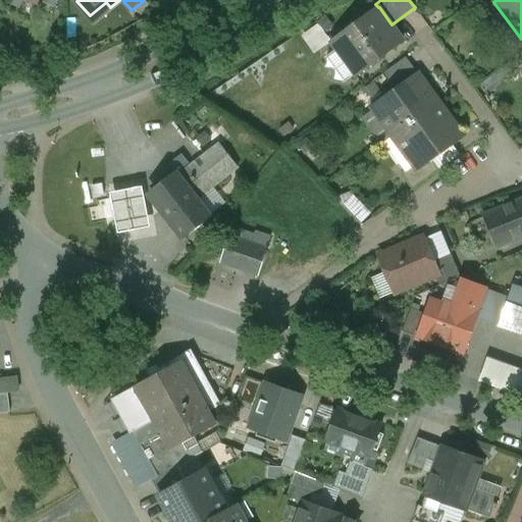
[(378,7),(331,42),(356,75),(403,40),(392,24),(379,7),(378,7)]
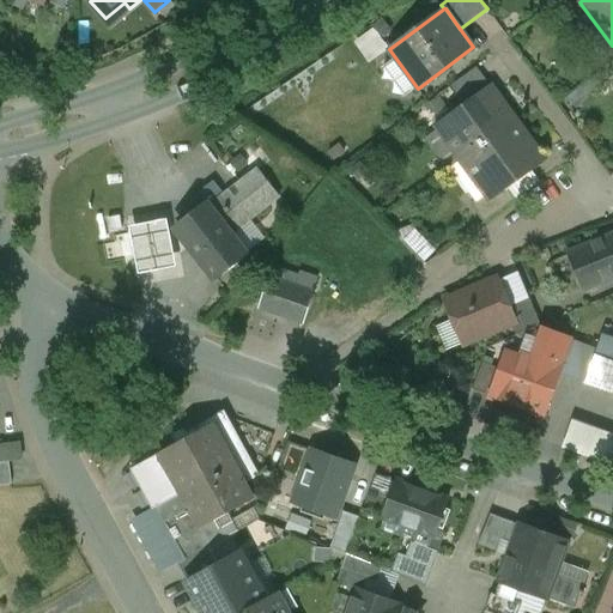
[(477,67),(449,86),(466,109),(493,89),(477,67)]
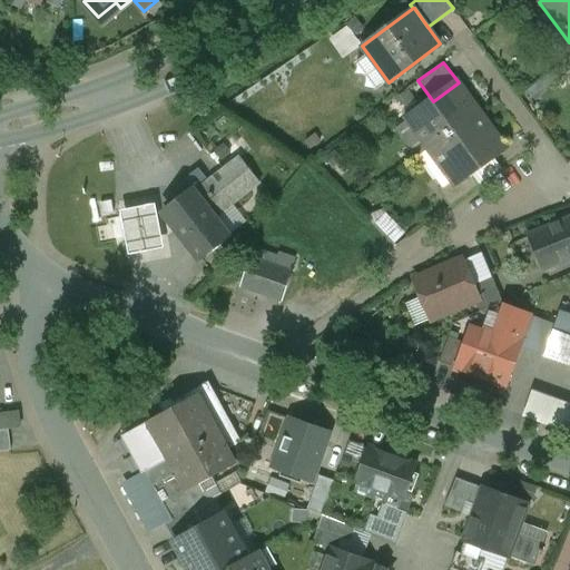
[(433,101),(408,120),(428,148),(431,146),(479,110),(459,82),(433,101)]
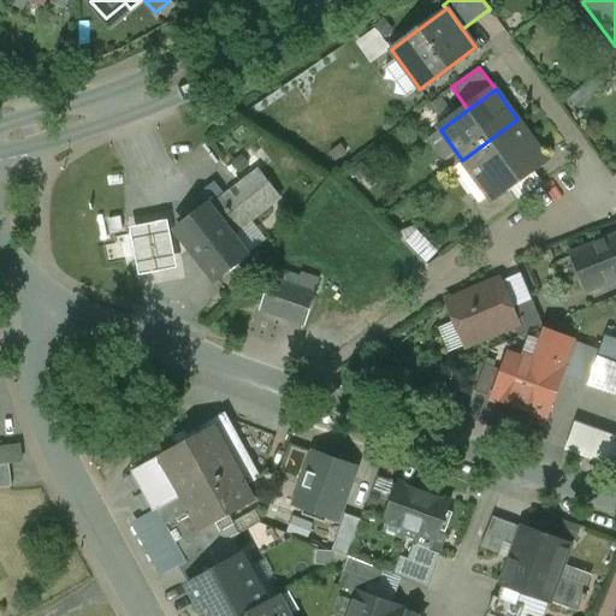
[(517,119),(466,158),(491,191),(492,194),(505,183),(544,155),(517,119)]
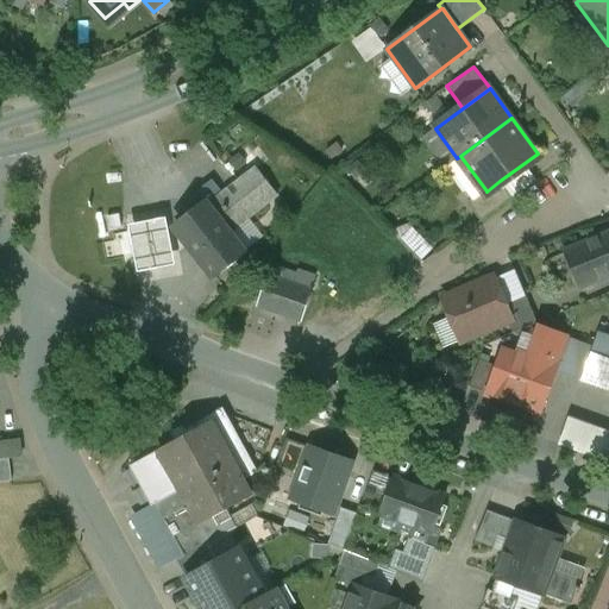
[(256,167),(207,205),(228,233),(277,195),(256,167)]
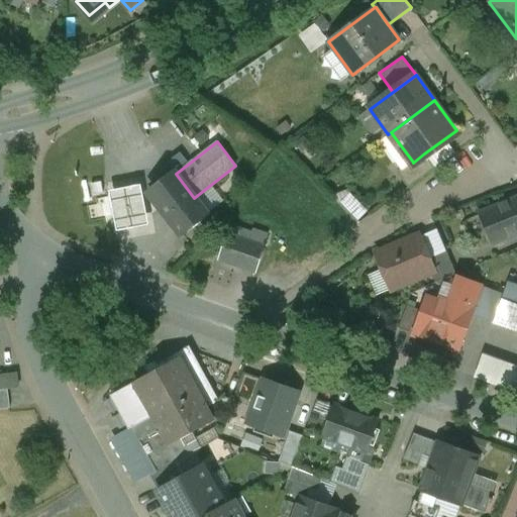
[(424,153),(413,163),(412,161),(397,172),(408,187),(434,168),(424,153)]
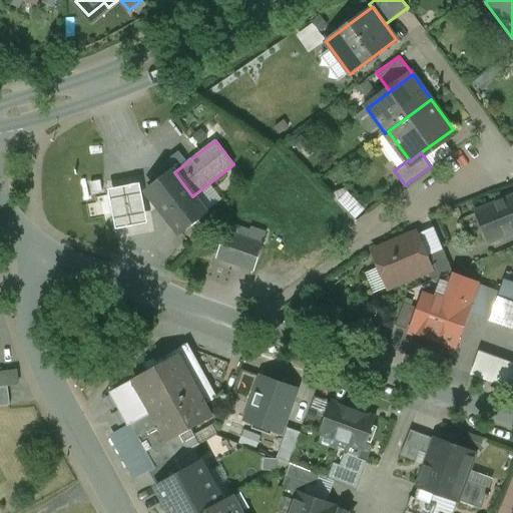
[(174,172),(173,171),(147,190),(179,231),(204,212),(192,196),(174,172)]
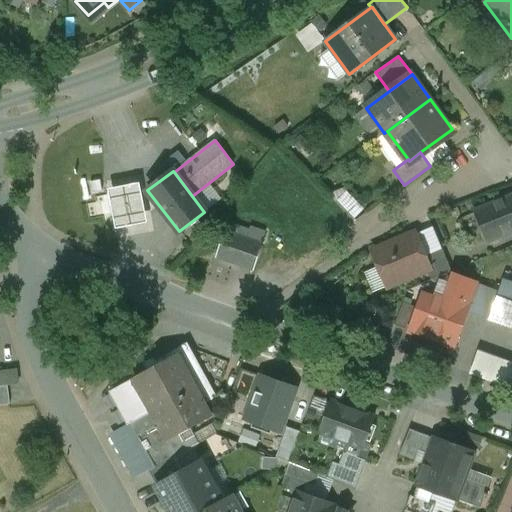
[(139,184),(107,190),(116,230),(147,224),(139,184)]
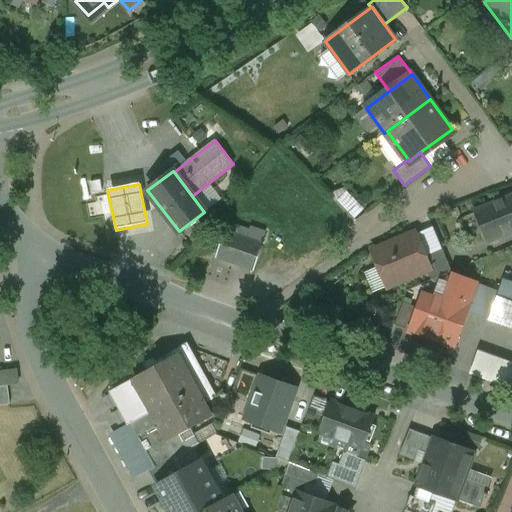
[(511,194),(474,210),(487,242),(511,232),(511,194)]
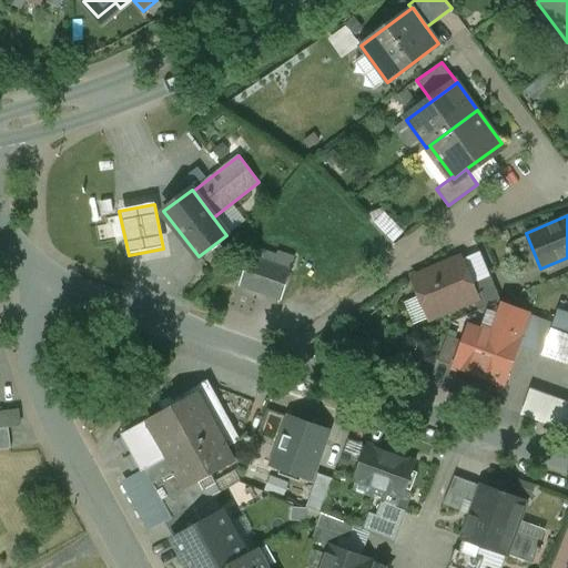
[(284,263),(276,261),(274,265),(251,257),(241,285),(281,300),(291,272),(282,269),(284,263)]
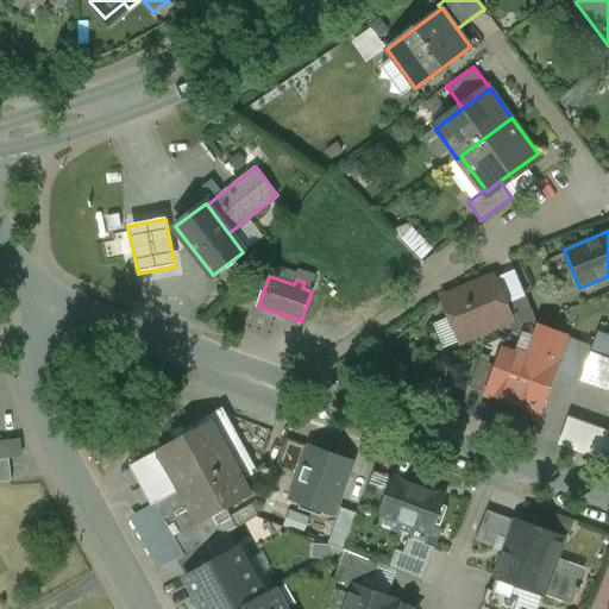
[(493,280),(444,300),(462,339),(508,320),(510,319),(503,303),(493,280)]
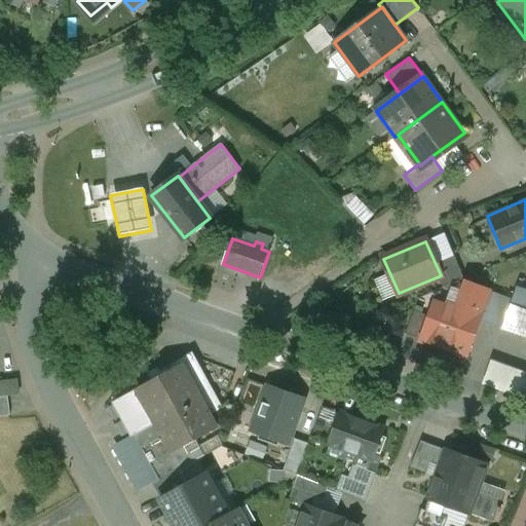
[(454,254),(435,262),(441,275),(439,276),(444,288),(464,279),(454,254)]
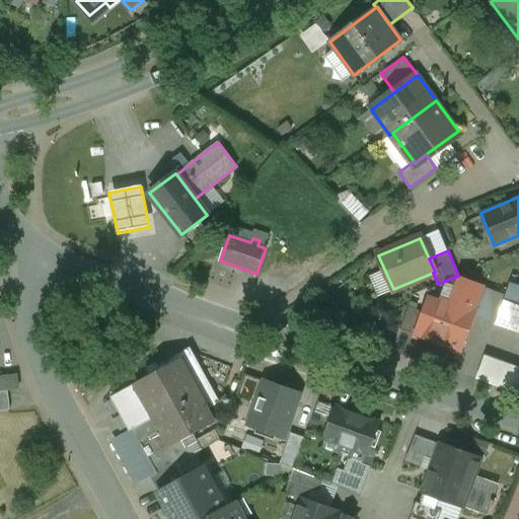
[(452,300),(442,296),(439,304),(428,300),(416,336),(460,352),(473,315),(475,309),(473,308),(478,293),(482,286),(460,278),(452,300)]
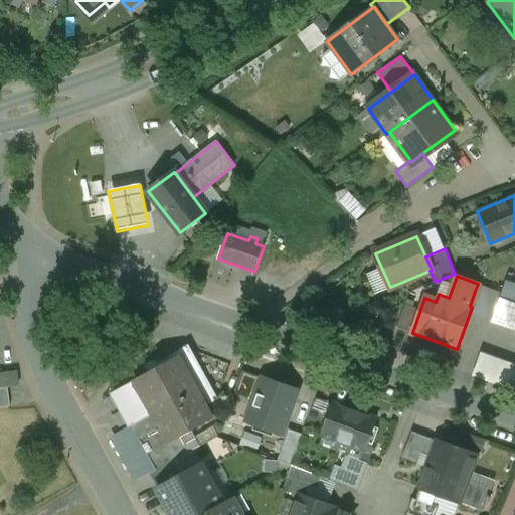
[(514,285),(505,282),(501,293),(491,321),(492,321),(514,328),(514,285)]
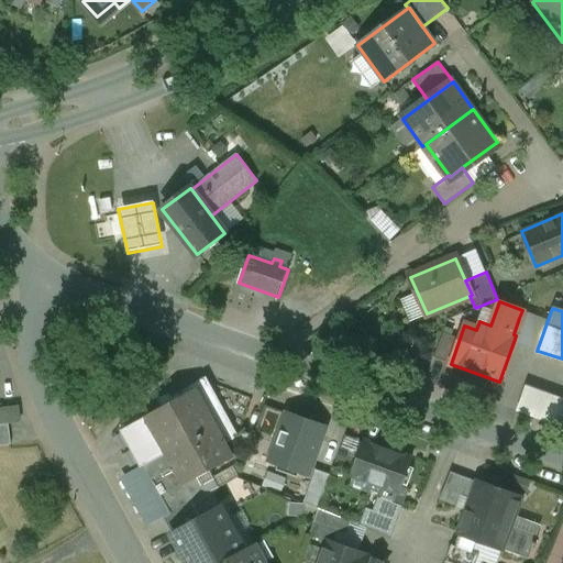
[(548,320),(523,311),(521,318),(519,318),(514,334),(516,335),(514,342),(537,351),(548,320)]
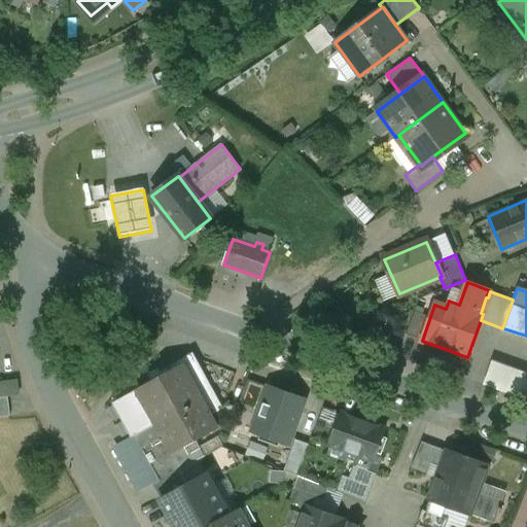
[(426,315),(415,311),(407,335),(418,339),(426,315)]
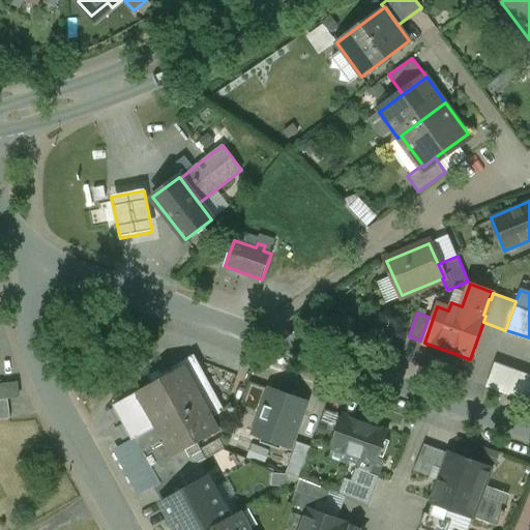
[(529,376),(495,363),(487,387),(529,402),(529,376)]
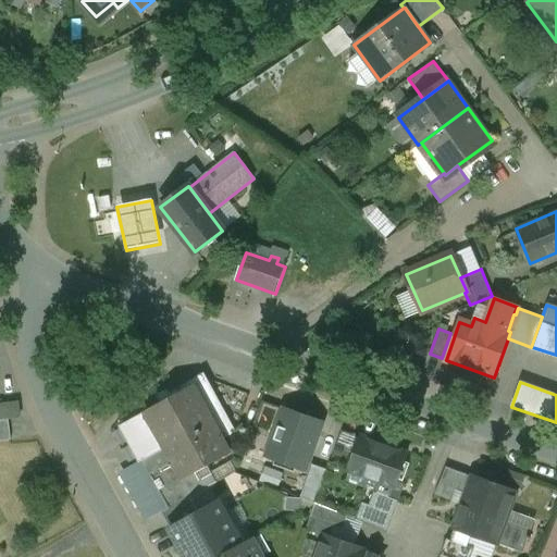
[(193,385),(145,411),(146,413),(164,447),(172,461),(182,479),(183,479),(230,453),(193,385)]
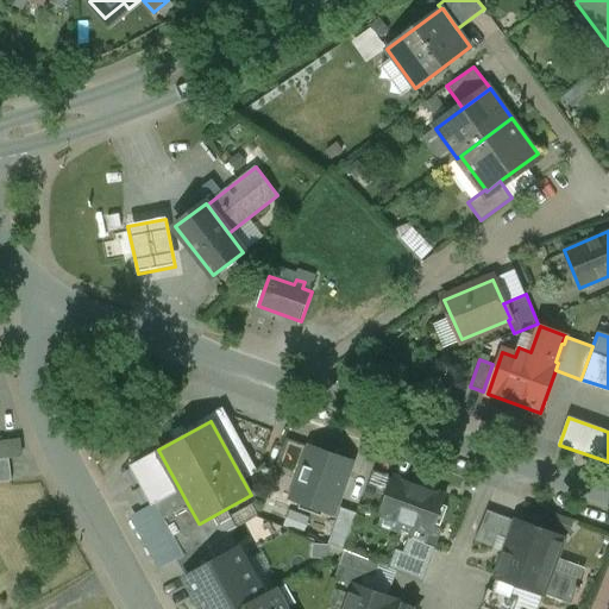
[(19,439),(0,440),(0,459),(10,458),(22,457),(19,439)]
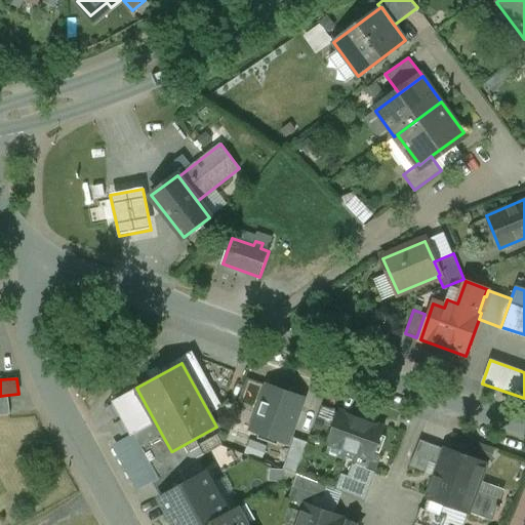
[(304,398),(268,386),(257,414),(264,416),(257,434),(287,444),(304,398)]
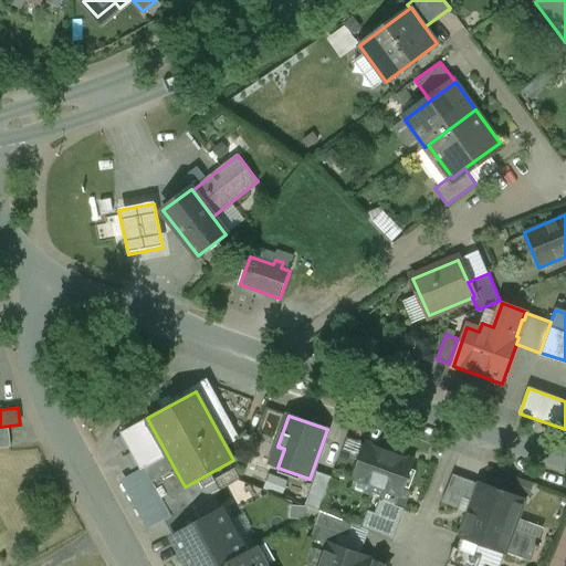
[(125,431),(144,468),(167,454),(148,420),(125,431)]
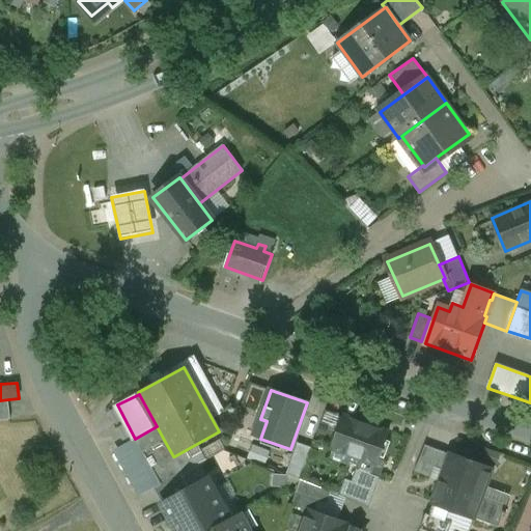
[(0,420),(10,419),(8,399),(0,400),(0,420)]
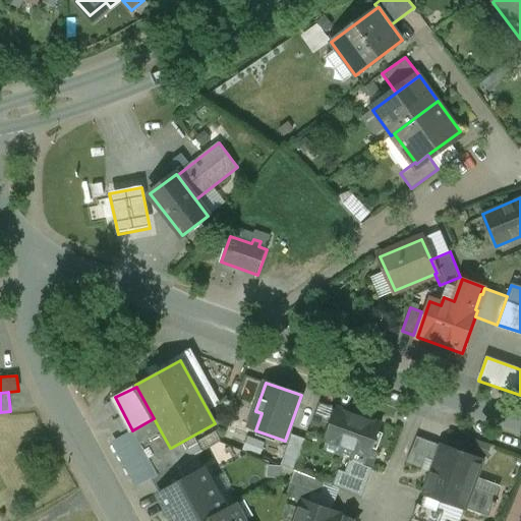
[(379,425),(338,410),(338,409),(337,408),(325,442),(326,442),(327,441),(355,451),(351,462),(364,466),(368,456),(369,457),(381,425),(380,424),(379,425)]
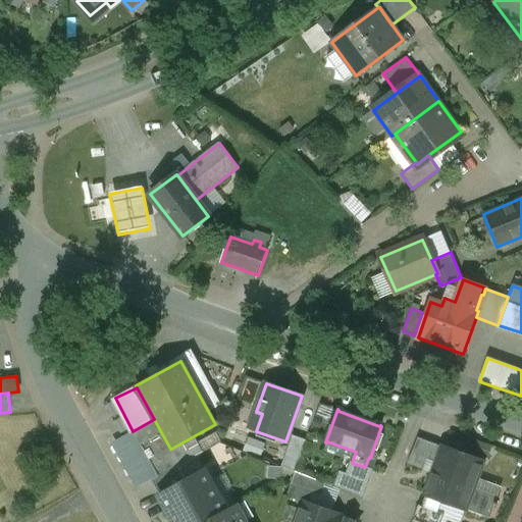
[(154,419),(133,431),(140,444),(161,432),(154,419)]
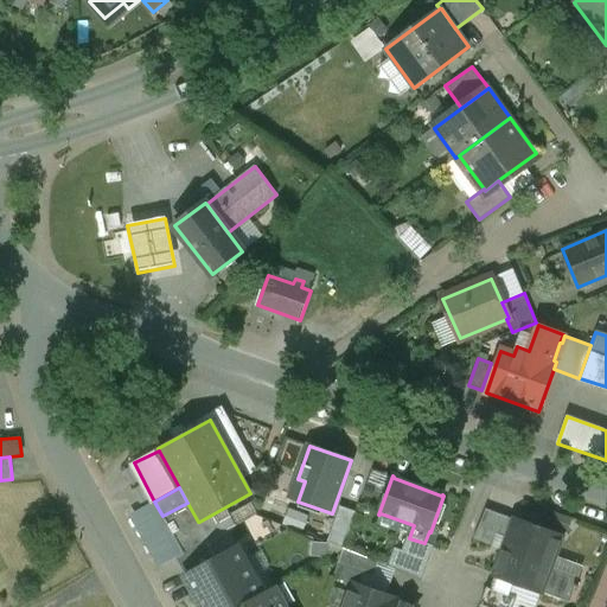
[(275,491),(267,513),(285,521),(294,499),(275,491)]
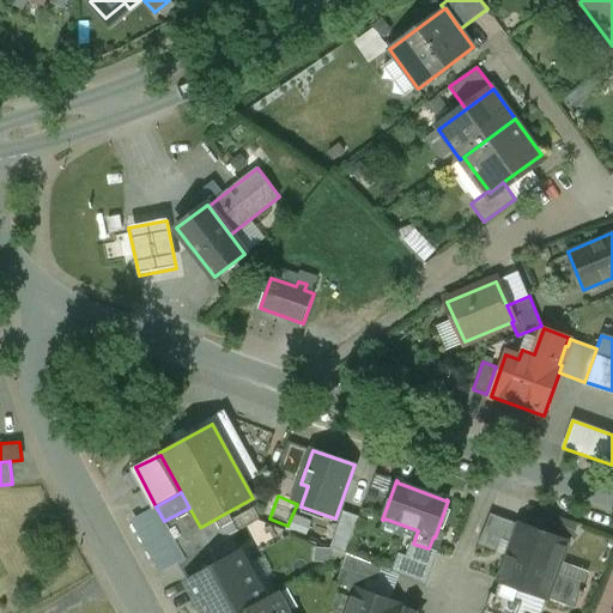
[(200,527),(189,508),(164,521),(184,559),(206,548),(212,545),(201,527),(200,527)]
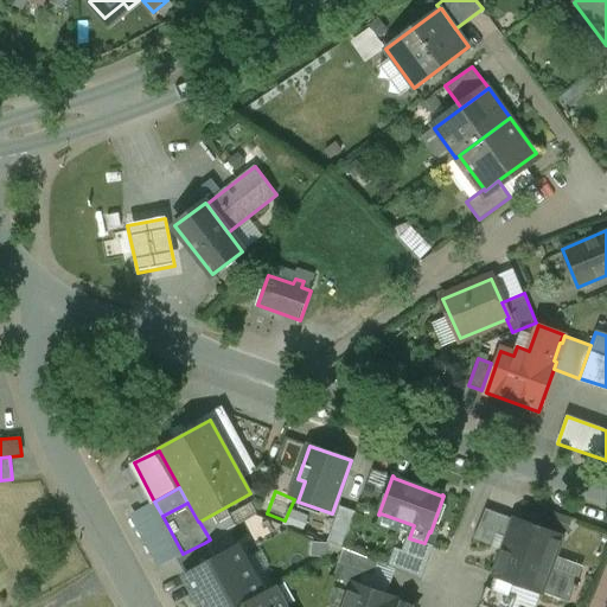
[(357,513),(340,508),(327,542),(343,549),(357,513)]
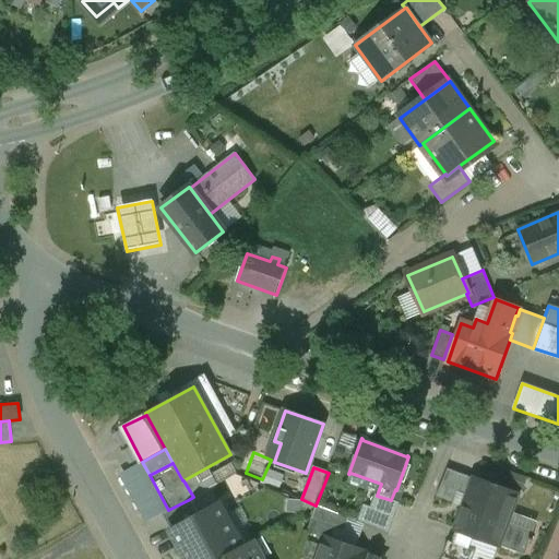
[(468,476),(448,468),(436,497),(453,503),(458,491),(470,496),(476,480),(473,480),(474,478),(468,477),(468,476)]
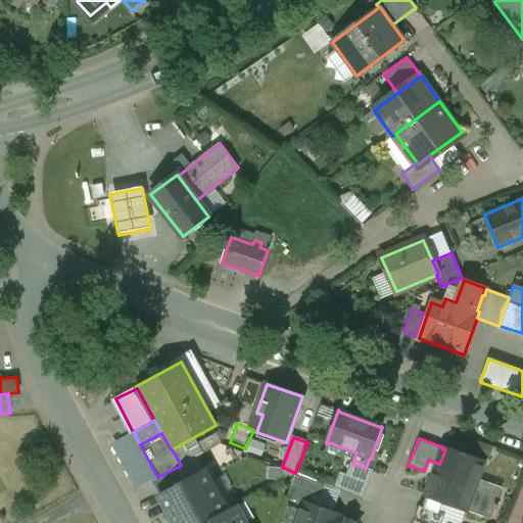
[(484,462),(443,447),(442,449),(445,449),(439,464),(436,475),(434,474),(427,495),(432,497),(428,509),(437,512),(441,501),(491,519),(495,507),(497,508),(498,505),(496,504),(498,497),(474,488),(484,462)]
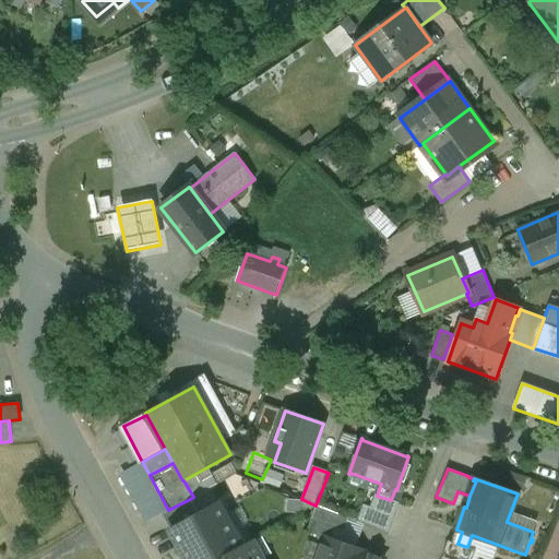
[(377,496),(375,495),(370,508),(363,504),(356,523),(364,525),(388,535),(400,503),(391,500),(377,496)]
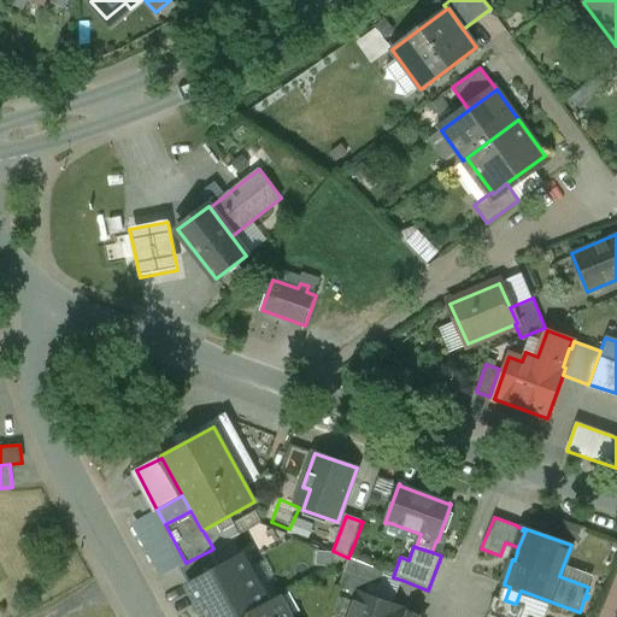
[(207,552),(186,563),(180,568),(189,586),(218,570),(207,552)]
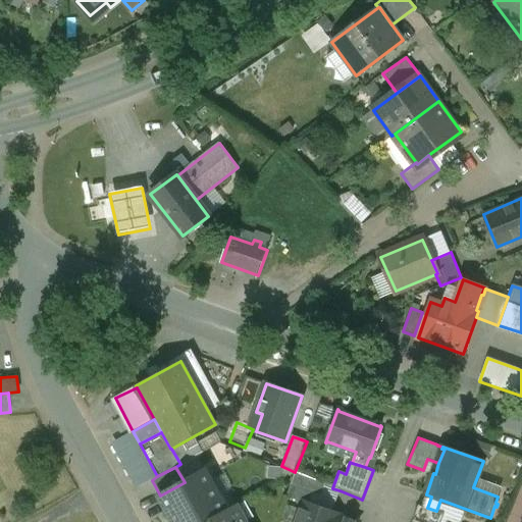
[(204,521),(231,508),(223,493),(219,496),(206,471),(185,482),(160,496),(159,497),(173,521),(204,521)]
